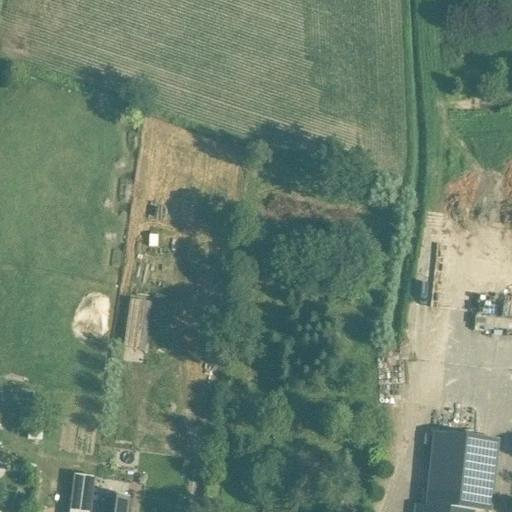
[(475,511),(488,511),(494,511),(502,442),(435,434),(428,506),(416,505),(415,511),(475,511)]
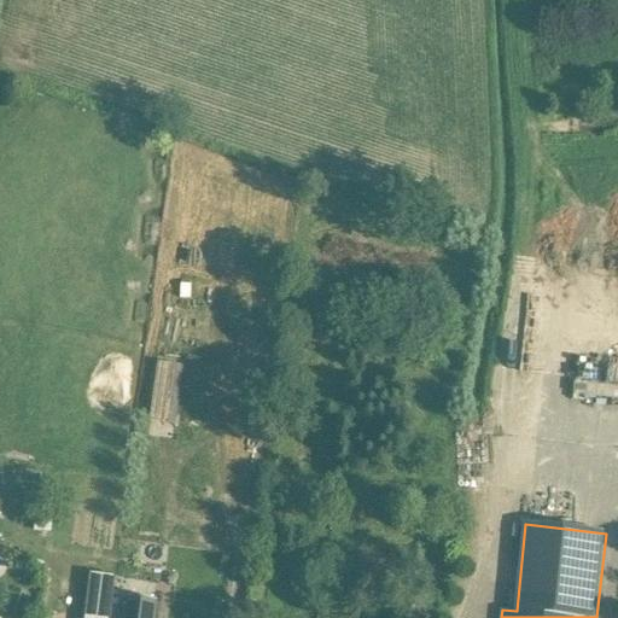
[(91,573),(85,617),(110,617),(116,576),(91,573)]
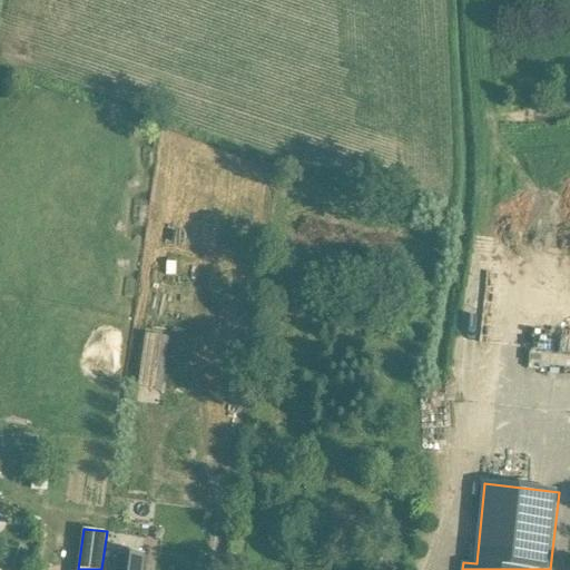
[(118,551),(115,569),(141,569),(145,554),(118,551)]
